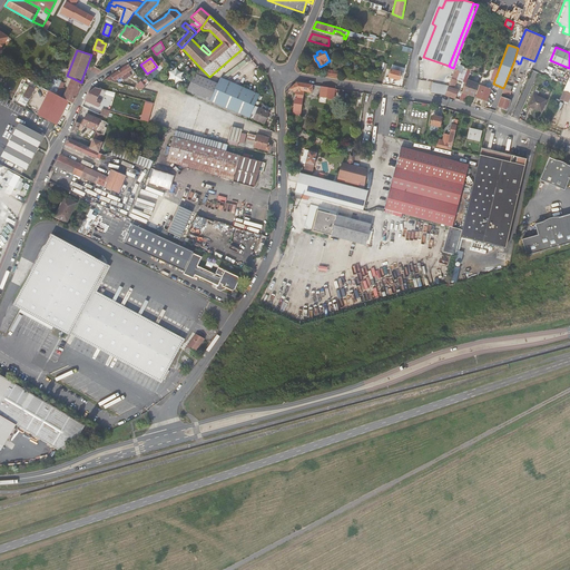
[(379,70),(385,71),(387,64),(380,61),(379,70)]
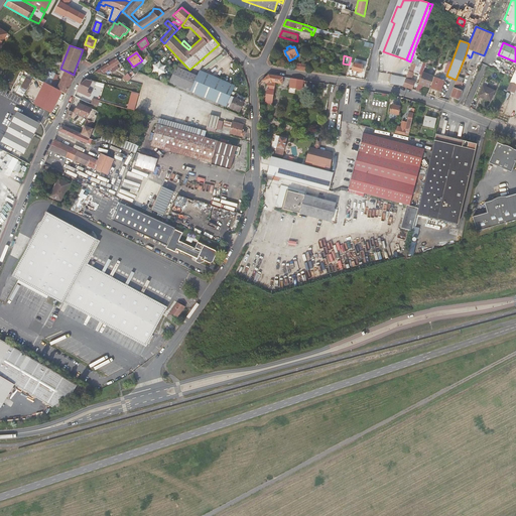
[(104,72),(120,62),(117,57),(101,68),(104,72)]
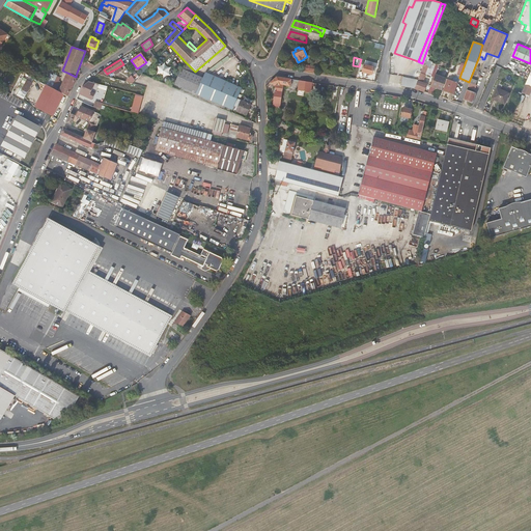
[(159,77),(170,75),(168,63),(157,65),(159,77)]
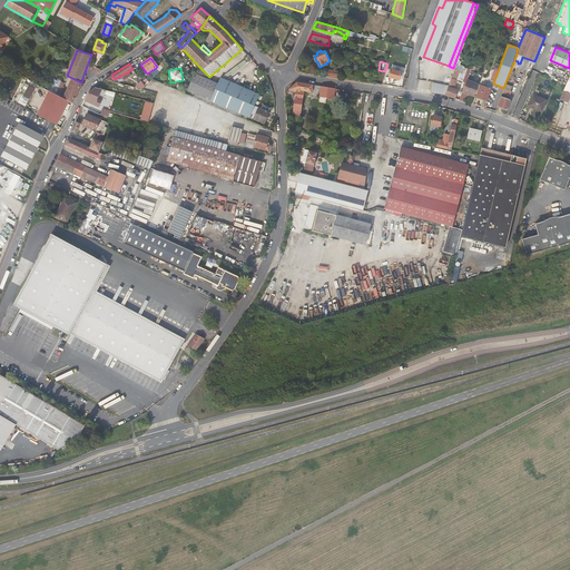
[(402,72),(391,69),(389,78),(400,80),(402,72)]
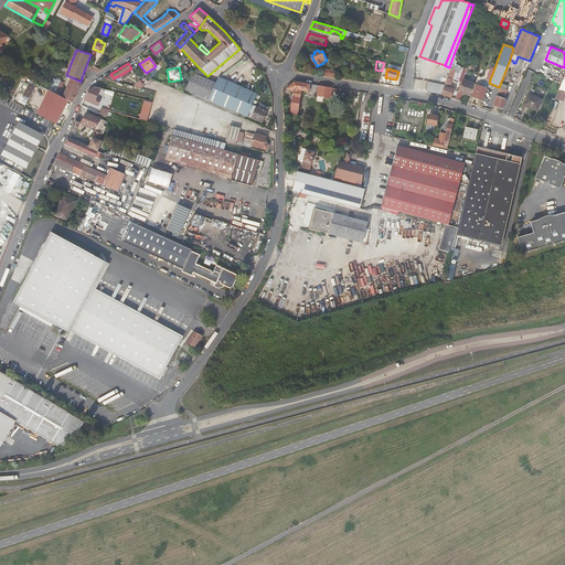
[(441,94),(451,97),(454,89),(450,88),(452,81),(450,81),(454,71),(452,71),(452,70),(451,68),(445,85),(441,94)]
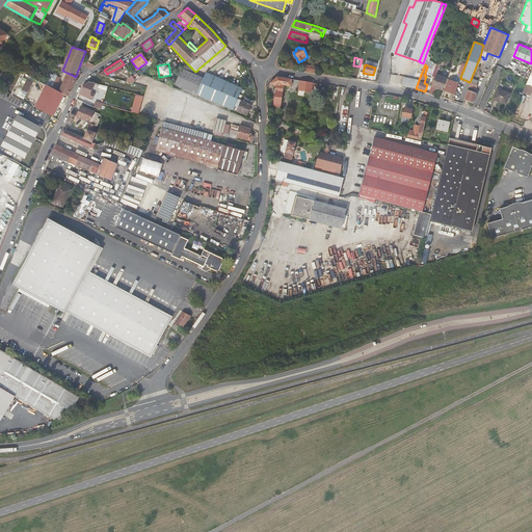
[(175,84),(185,89),(196,75),(182,69),(175,84)]
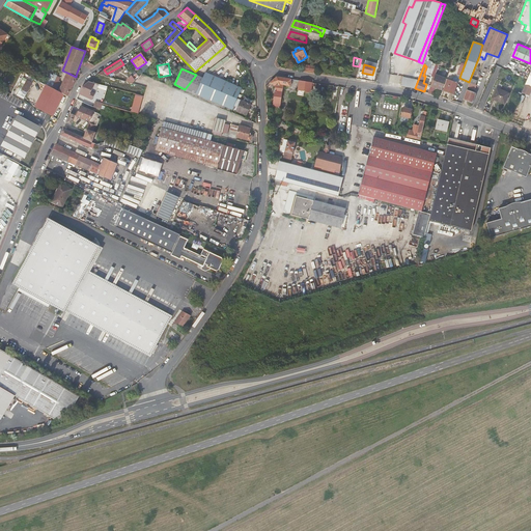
[(457,83),(459,78),(462,72),(463,71),(460,70),(459,73),(459,75),(457,74),(456,79),(457,80),(456,82),(454,82),(455,80),(450,79),(449,80),(447,79),(443,90),(453,94),(457,83)]
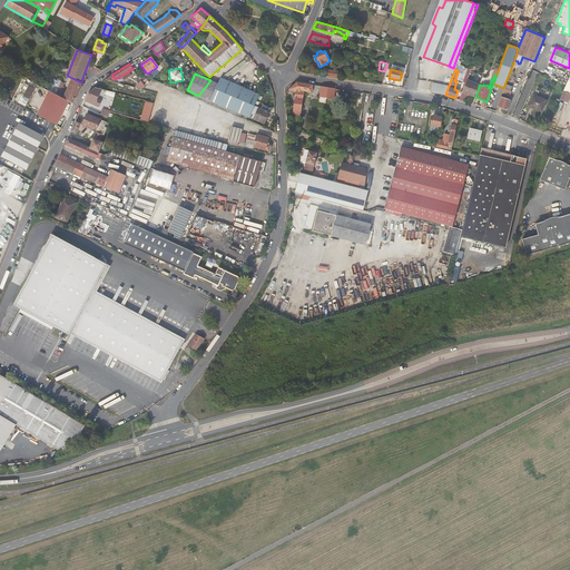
[(569,75),(560,99),(567,102),(569,95),(569,75)]
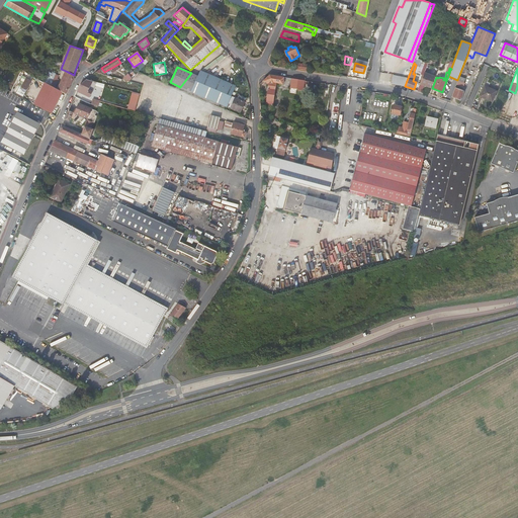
[(66,93),(67,93),(74,75),(66,71),(58,89),(62,91),(66,93)]
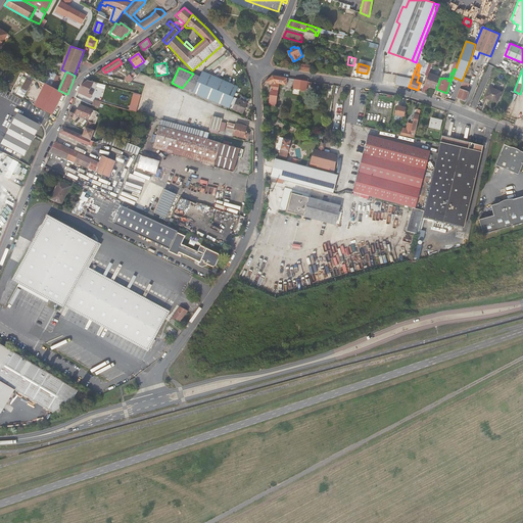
[(193,74),(182,88),(189,91),(229,108),(238,86),(202,72),(200,77),(193,74)]
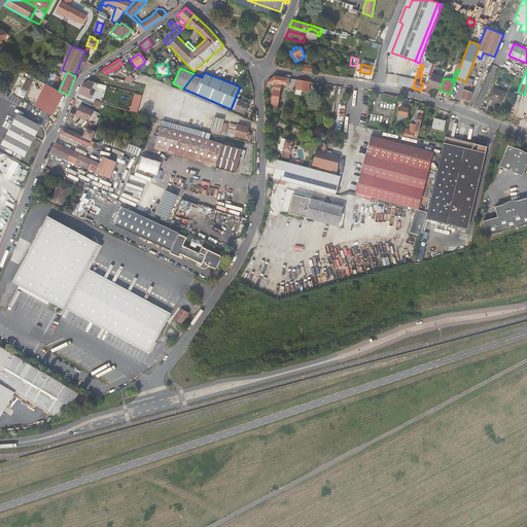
[(431,86),(438,90),(443,78),(431,74),(430,78),(427,84),(431,86)]
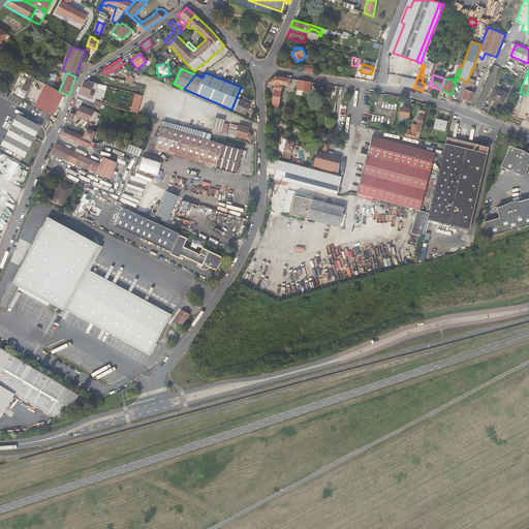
[(275,76),(269,83),(269,84),(272,84),(271,86),(275,87),(272,107),(278,110),(282,85),(288,87),(289,80),(275,76)]
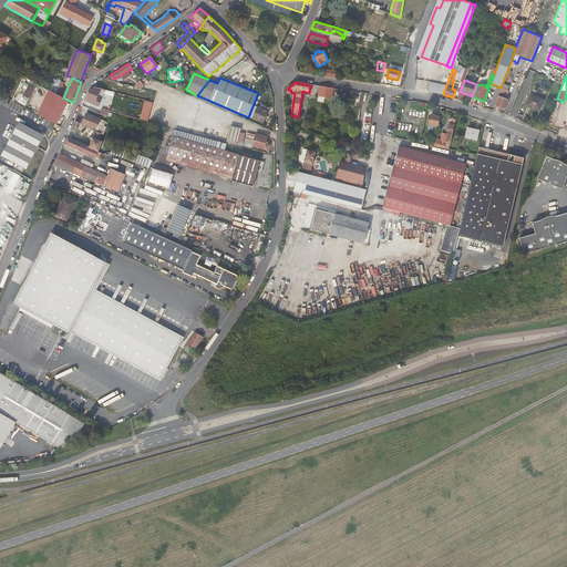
[(434,92),(443,94),(446,85),(432,83),(429,92),(434,92)]
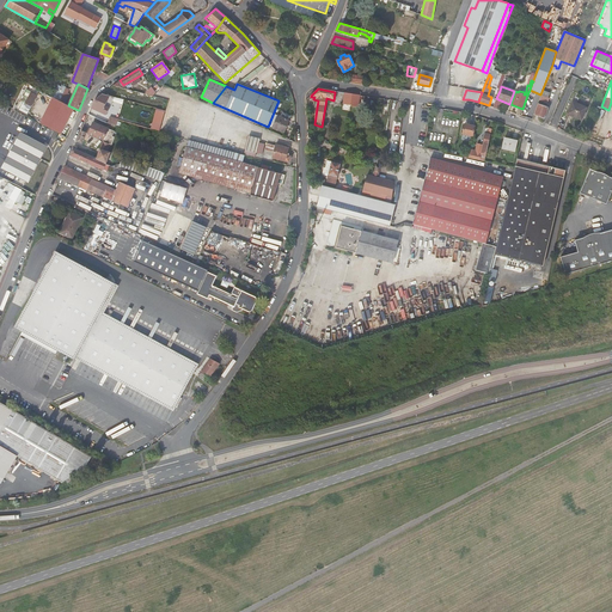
[(26,104),(32,106),(37,95),(31,92),(26,104)]
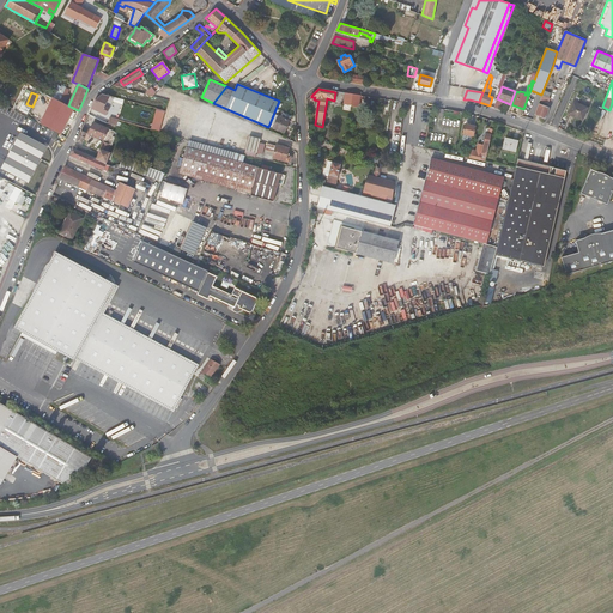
[(103,93),(98,97),(95,101),(92,108),(107,115),(110,108),(105,105),(110,96),(103,93)]
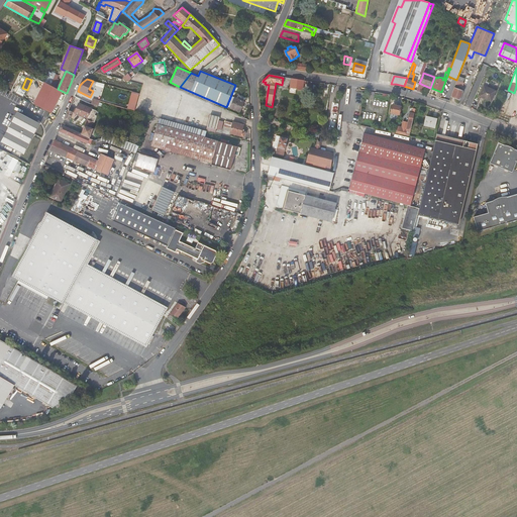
[(307,84),(307,81),(290,79),(289,88),(302,90),(303,84),(307,84)]
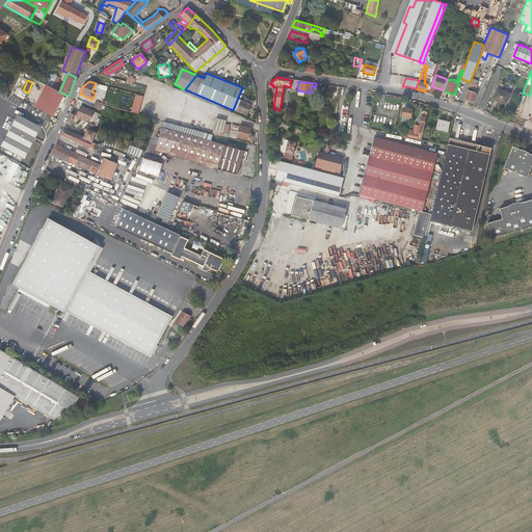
[(48,85),(35,107),(50,115),(52,116),(63,94),(59,91),(55,89),(52,87),(48,85)]
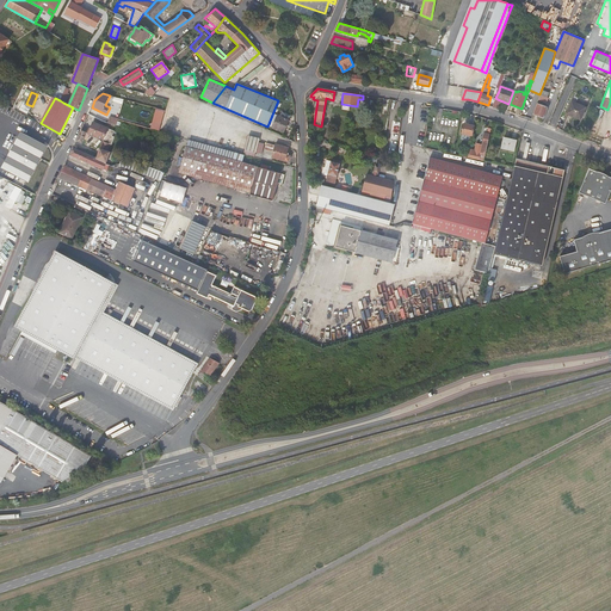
[(586,107),(572,102),(567,113),(580,119),(586,107)]
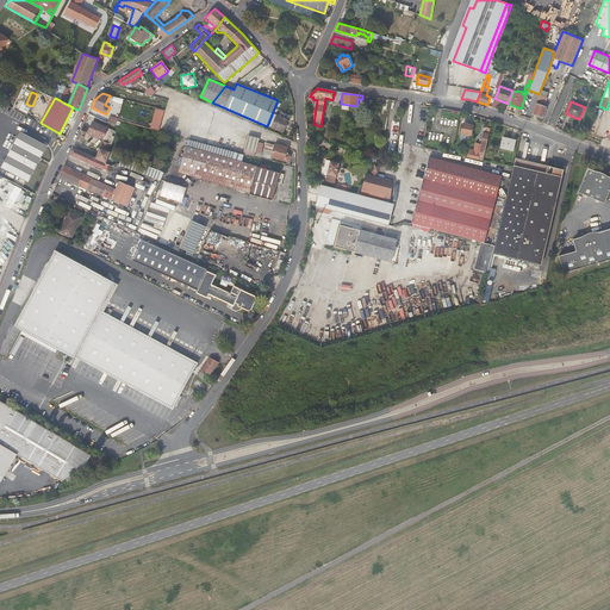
[(535,104),(531,114),(542,118),(546,107),(543,106),(543,105),(540,104),(540,105),(535,104)]
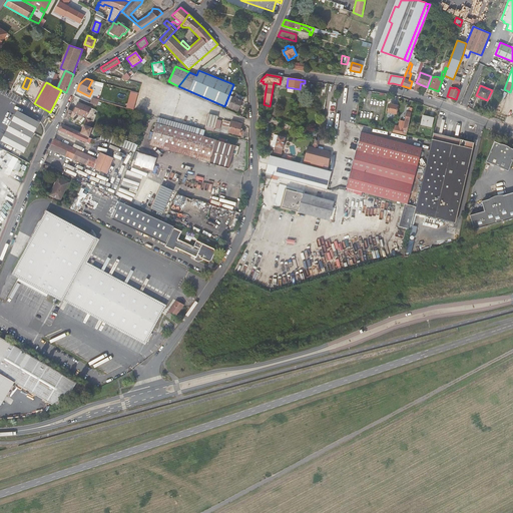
[(98,105),(100,100),(92,97),(90,102),(98,105)]
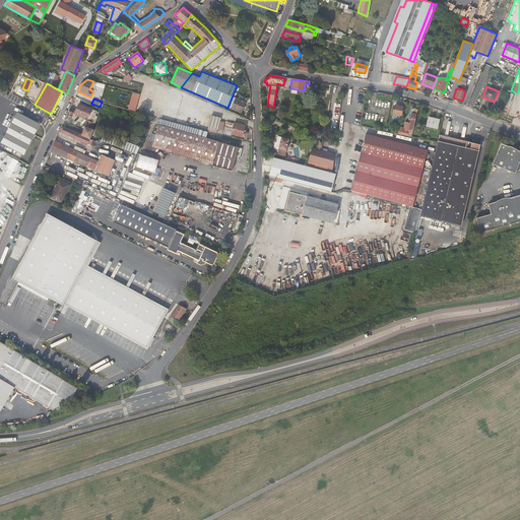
[(245,103),(235,99),(232,109),(241,112),(245,103)]
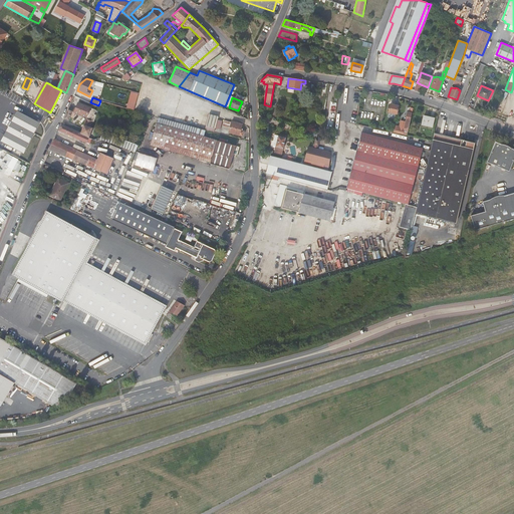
[(84,124),(92,127),(94,121),(93,120),(95,116),(93,115),(95,110),(90,108),(78,102),(76,109),(70,107),(68,109),(72,111),(76,113),(87,117),(84,124)]
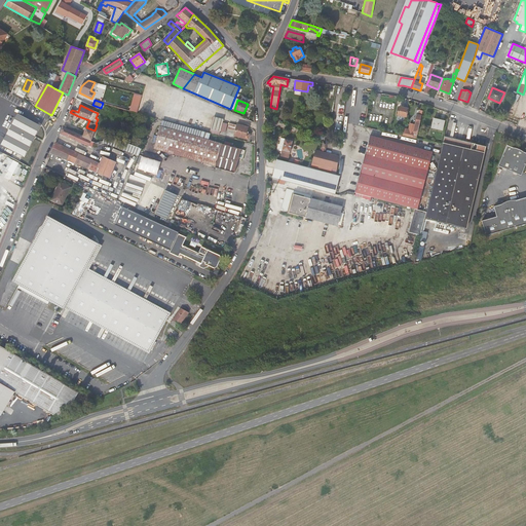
[(406,117),(408,109),(399,107),(397,115),(406,117)]
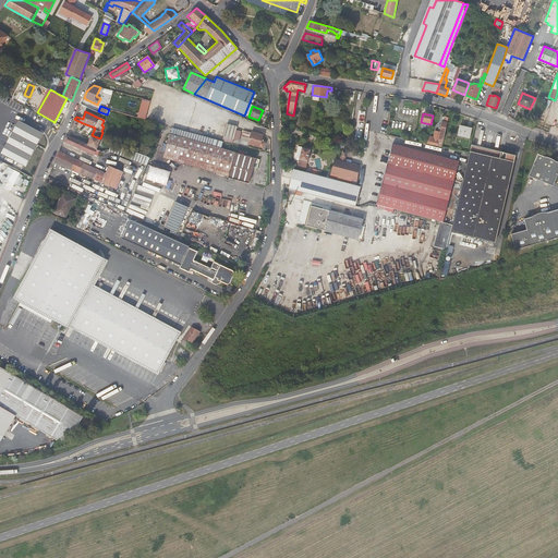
[(43,134),(19,121),(1,154),(14,161),(23,166),(25,167),(43,134)]
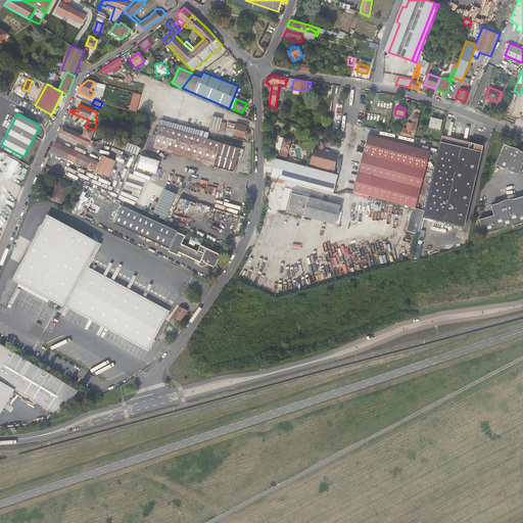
[(413,137),(414,137),(418,115),(414,114),(411,131),(400,129),(399,135),(409,136),(409,135),(413,135),(413,137)]
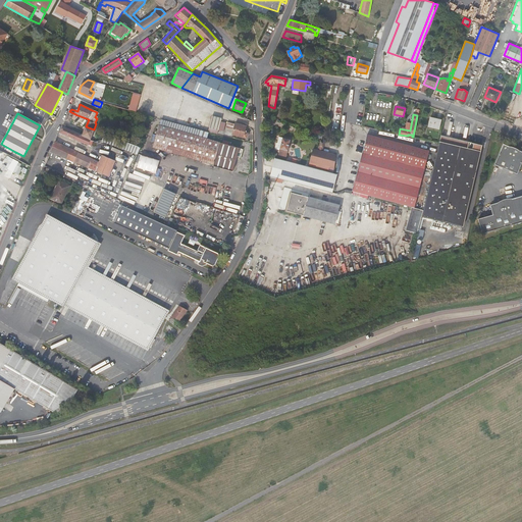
[(221,118),(212,115),(209,127),(218,129),(221,118)]
